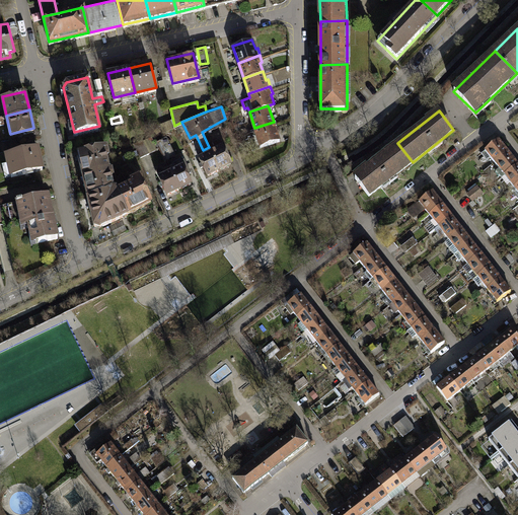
[(274,122),(254,128),(255,131),(247,134),(252,147),(279,138),(274,122)]
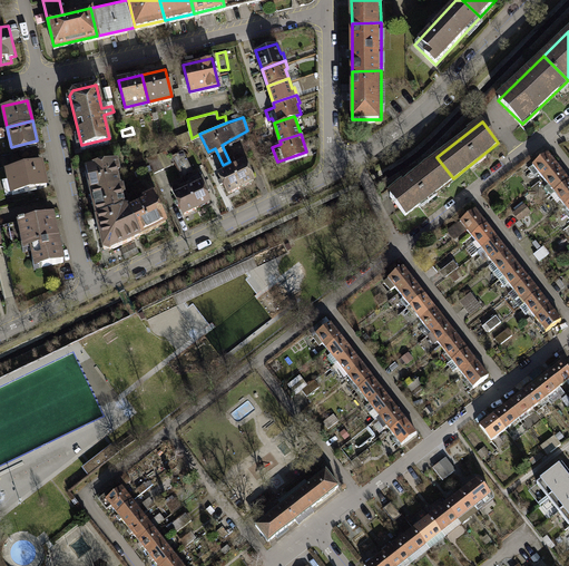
[(173,153),(182,173),(192,168),(183,148),(173,153)]
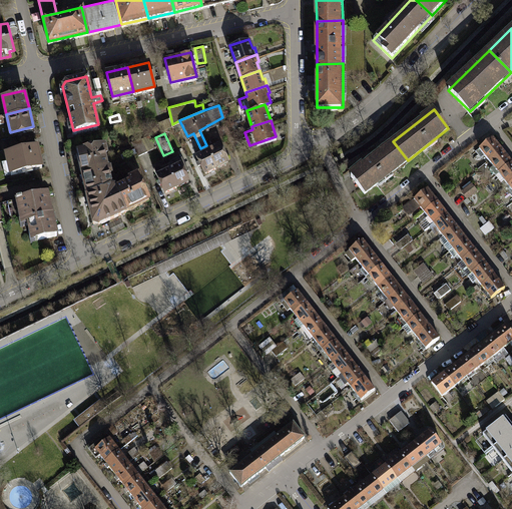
[(6,151),(19,148),(16,135),(0,138),(3,151),(6,151)]
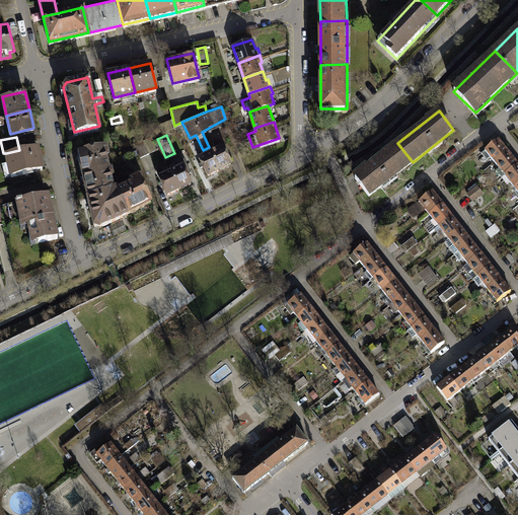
[(231,162),(219,137),(213,141),(216,147),(210,150),(218,168),(231,162)]
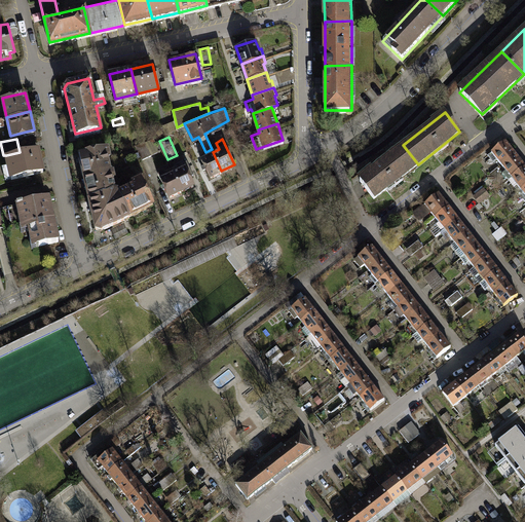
[(498,157),(502,162),(517,151),(507,139),(489,153),(494,160),(498,157)]
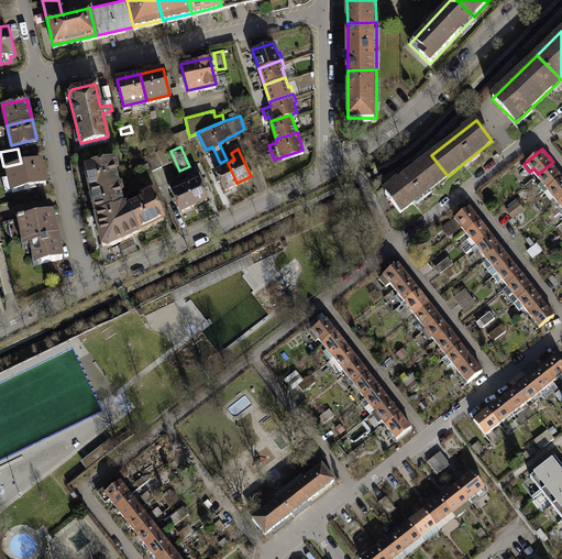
[(144,154),(151,167),(161,163),(154,150),(144,154)]
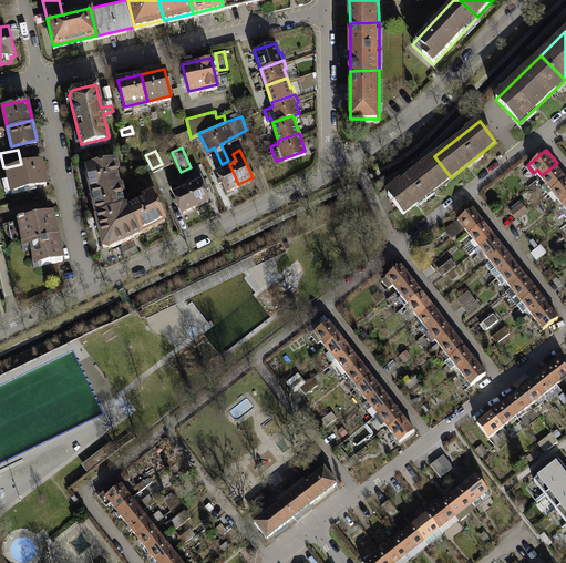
[(451,177),(434,156),(389,193),(405,213),(451,177)]
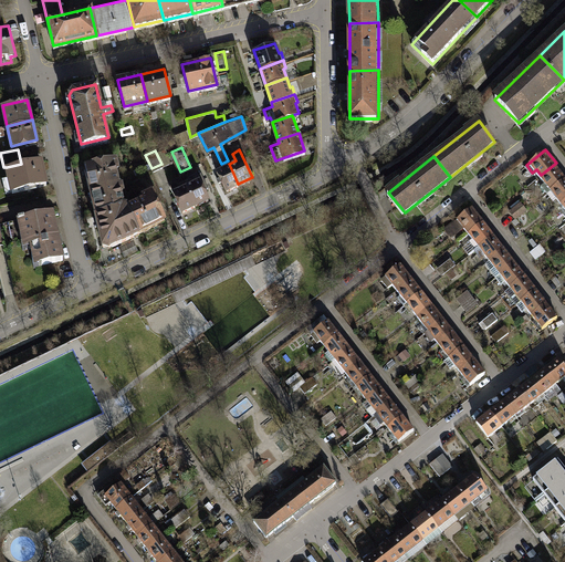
[(91,188),(117,181),(114,169),(117,168),(115,158),(85,165),(91,188)]
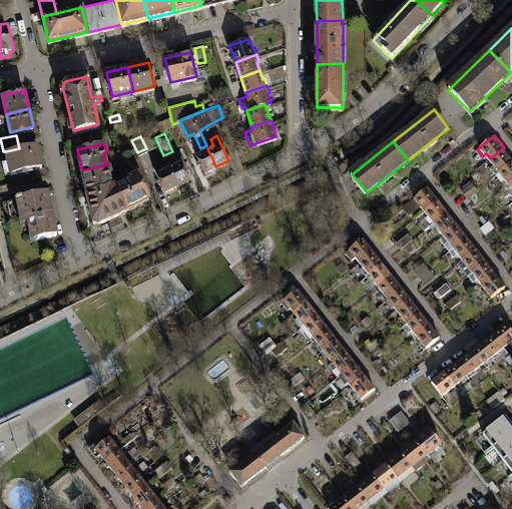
[(19,148),(6,151),(11,171),(41,164),(37,144),(19,148)]
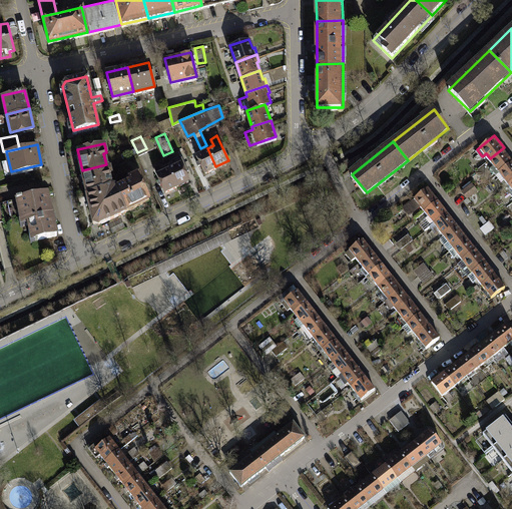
[(215,166),(207,148),(206,145),(200,148),(195,150),(204,170),(215,166)]
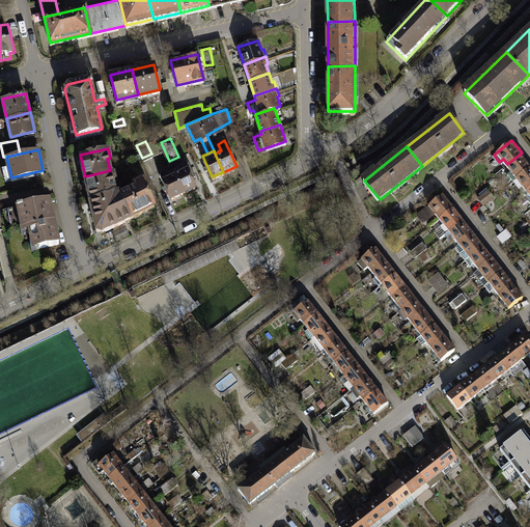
[(508,172),(514,179),(529,166),(529,162),(522,153),(507,164),(512,170),(508,172)]
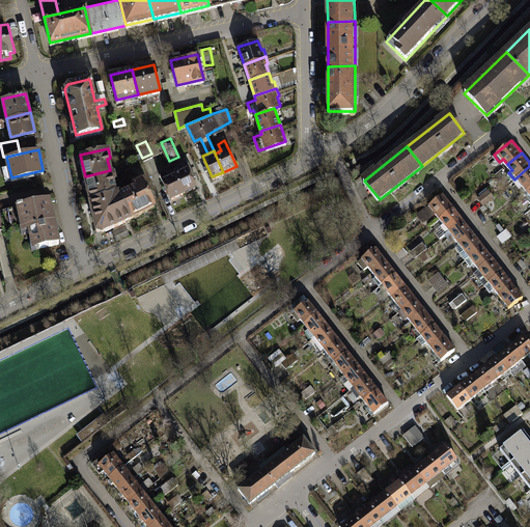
[(185,162),(184,160),(176,164),(179,170),(174,172),(183,191),(194,185),(190,175),(194,173),(188,160),(185,162)]
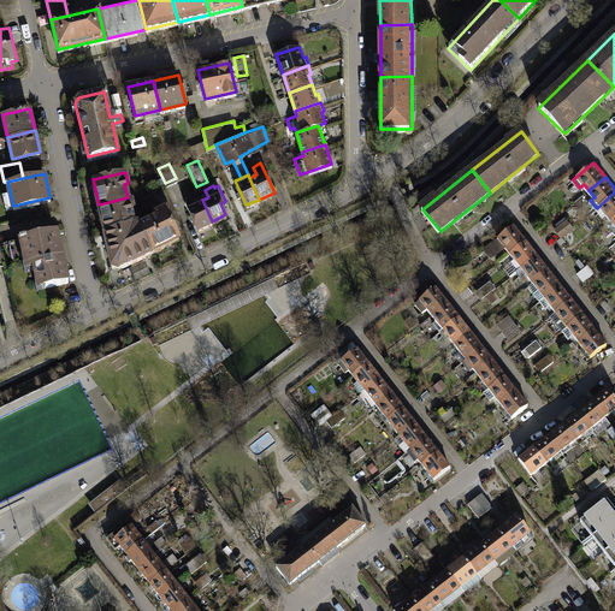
[(608,214),(613,220),(614,218),(614,193),(597,208),(604,218),(608,214)]
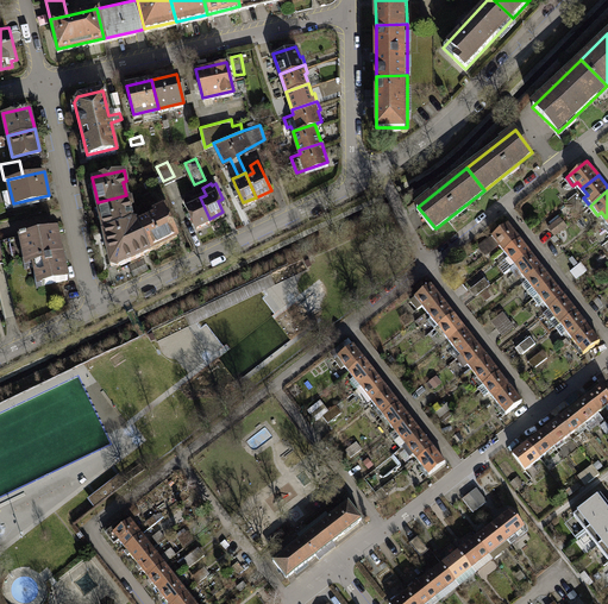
[(210,219),(200,197),(193,201),(189,194),(182,197),(195,225),(210,219)]
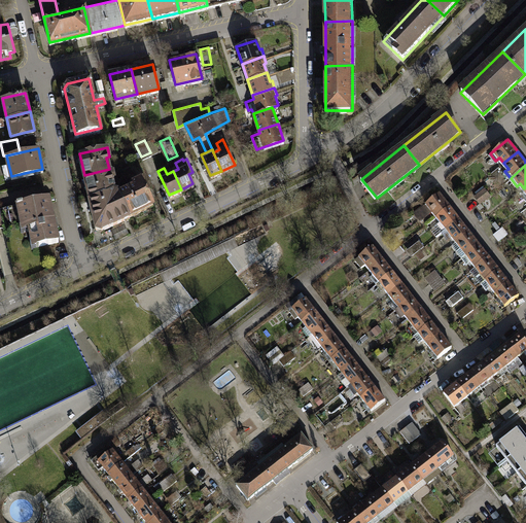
[(90,196),(114,190),(111,178),(114,177),(112,169),(109,169),(84,175),(90,196)]
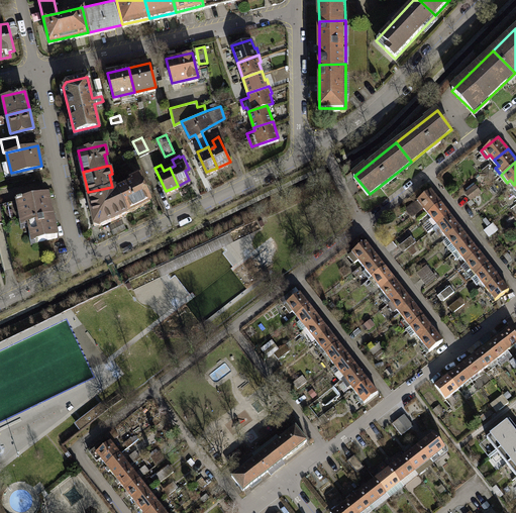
[(116,188),(127,210),(149,199),(137,174),(129,178),(130,181),(116,188)]
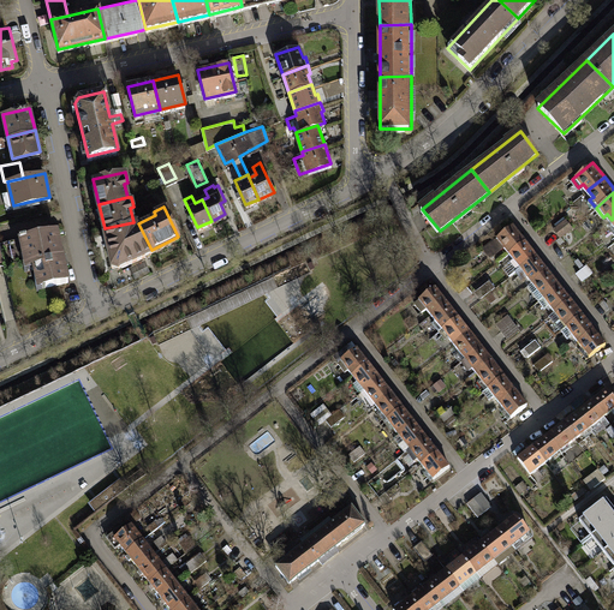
[(553,227),(560,235),(573,225),(566,216),(553,227)]
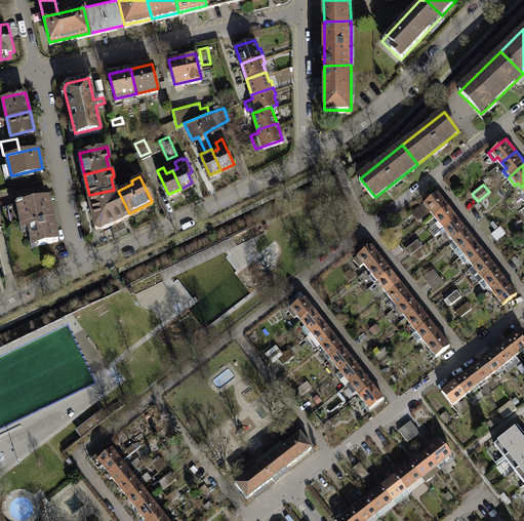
[(129,213),(118,191),(114,190),(89,195),(95,226),(101,227),(129,213)]
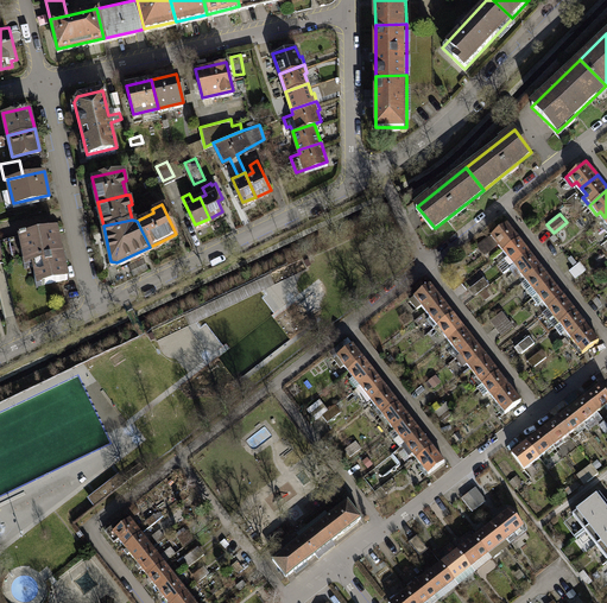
[(501,245),(504,248),(520,236),(509,221),(479,245),(487,255),(501,245)]
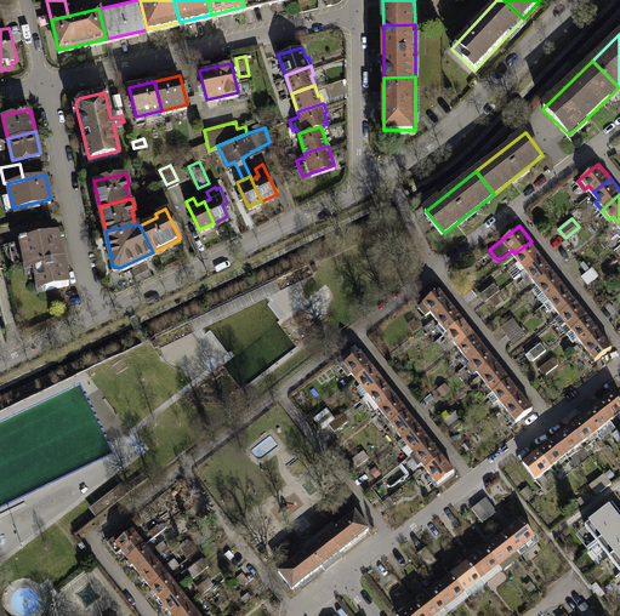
[(57,234),(21,241),(23,255),(28,257),(30,268),(33,268),(35,277),(40,279),(43,287),(68,281),(57,234)]
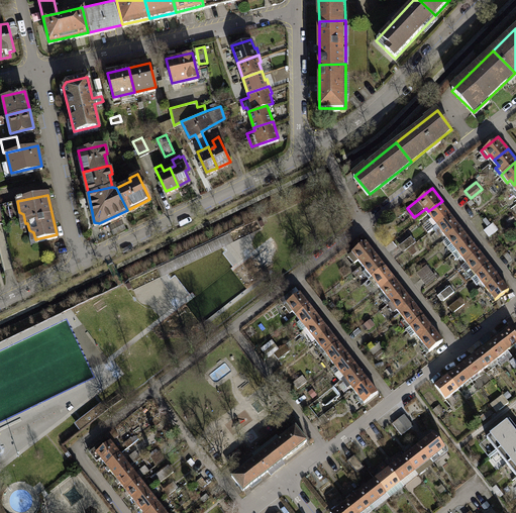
[(428,211),(438,224),(451,213),(442,201),(428,211)]
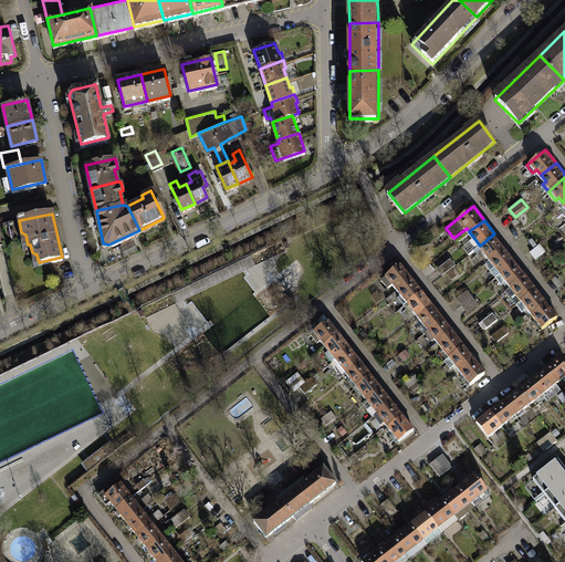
[(487,253),(491,259),(505,247),(494,233),(480,246),(475,249),(481,257),(487,253)]
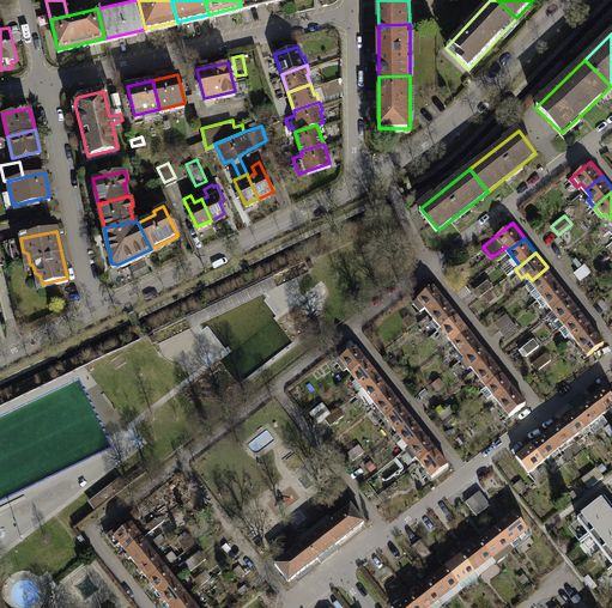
[(574,271),(580,278),(591,269),(585,261),(574,271)]
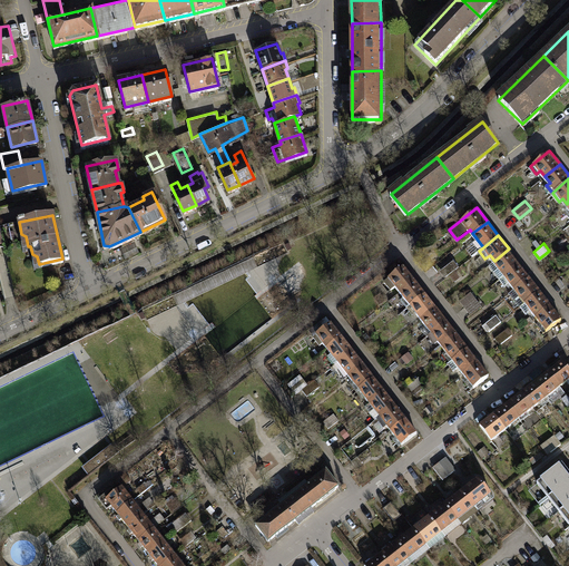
[(490,264),(500,277),(520,263),(509,249),(494,261),(490,264)]
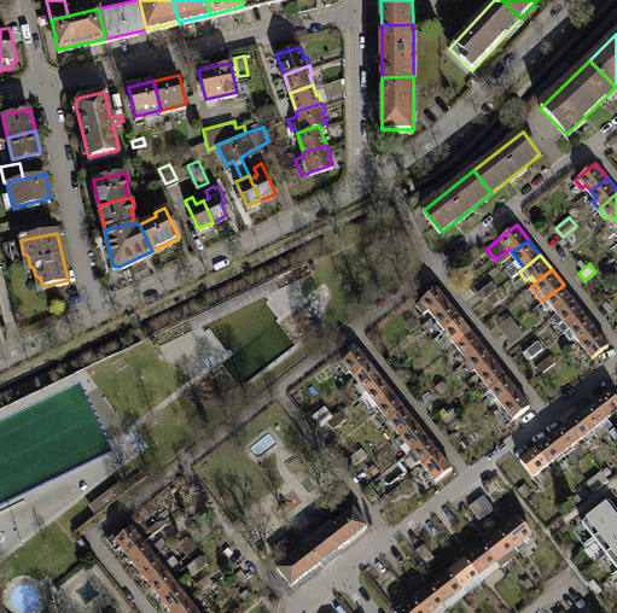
[(483,299),(498,289),(492,281),(477,292),(483,299)]
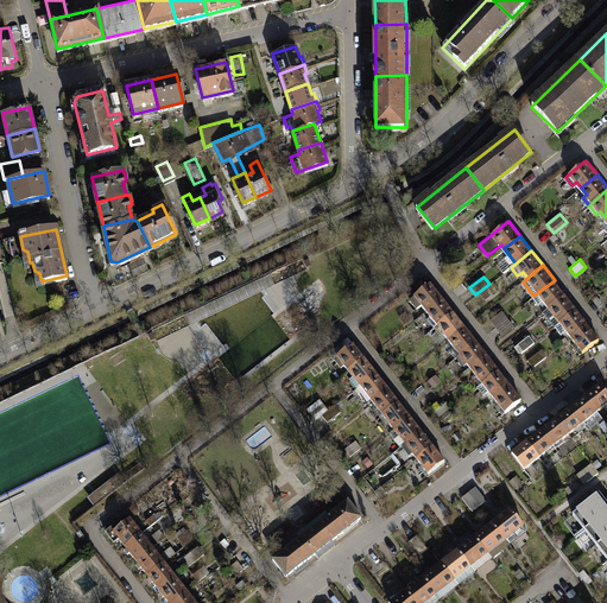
[(545,300),(550,308),(566,294),(555,280),(533,296),(541,305),(545,300)]
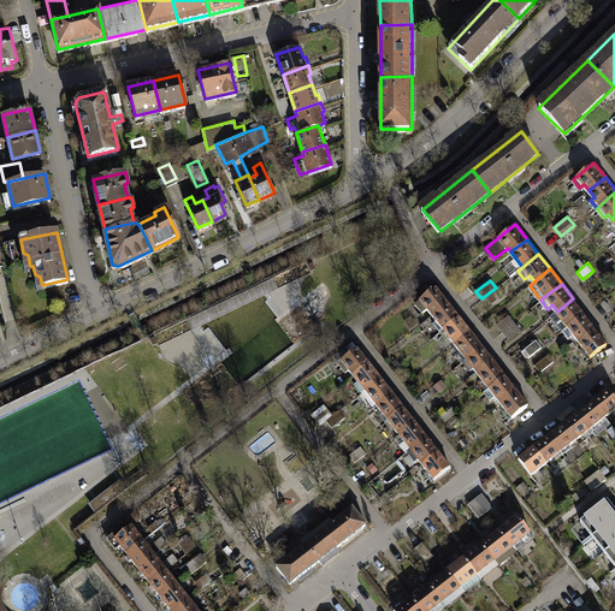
[(429,308),(432,313),(448,301),(437,286),(415,302),(424,312),(429,308)]
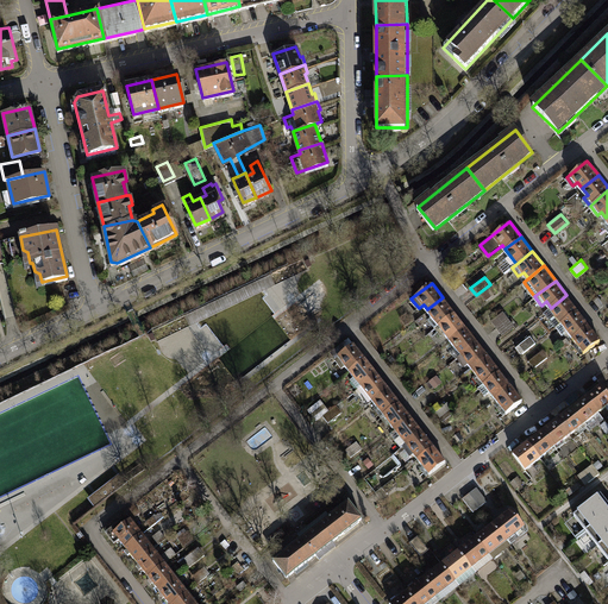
[(476,295),(482,303),(496,293),(490,284),(476,295)]
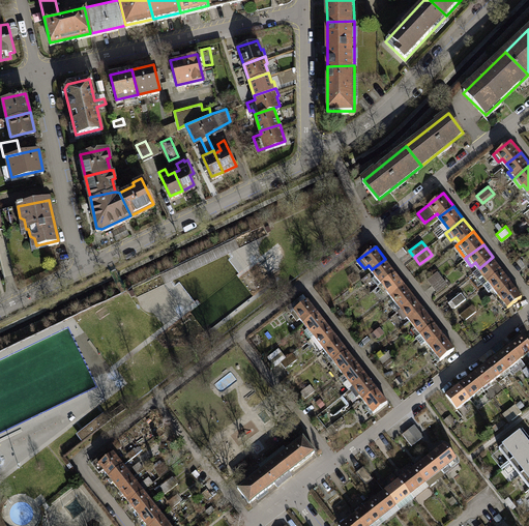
[(270,256),(264,262),(270,269),(277,263),(270,256)]
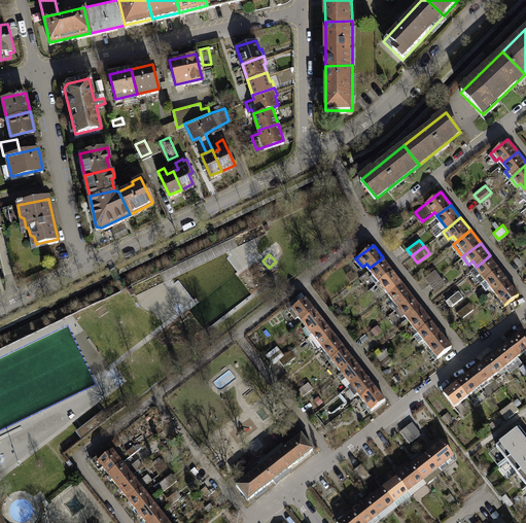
[(479,285),(482,282),(500,268),(490,255),(477,267),(468,272),(479,285)]
